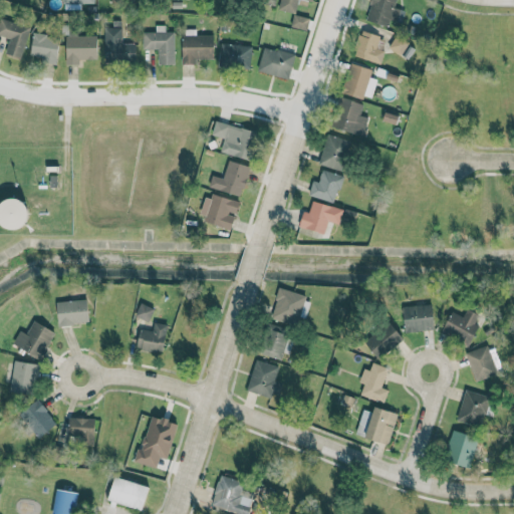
[(295,13),(297,0),(309,0),(312,1),(312,0),(280,0),(279,10),(295,13)]
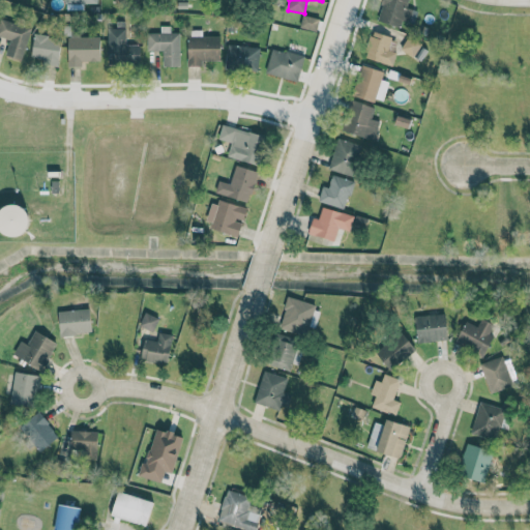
[(408,0),(382,0),(378,20),(408,26),(412,8),(407,7),(408,0)]
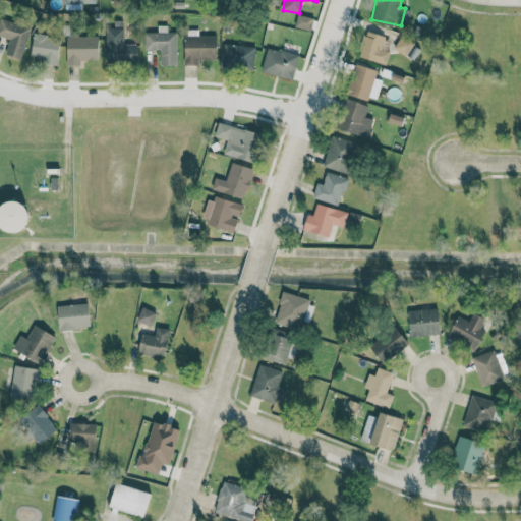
[(313,18),(297,14),(294,26),(310,31),(313,18)]
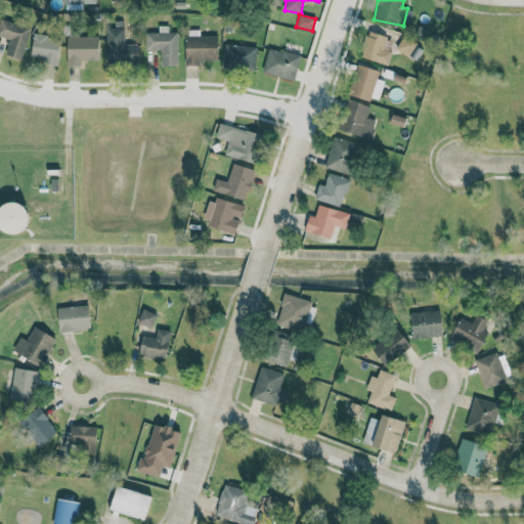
[(0,36),(9,39),(4,54),(20,58),(30,27),(0,17),(0,36)]
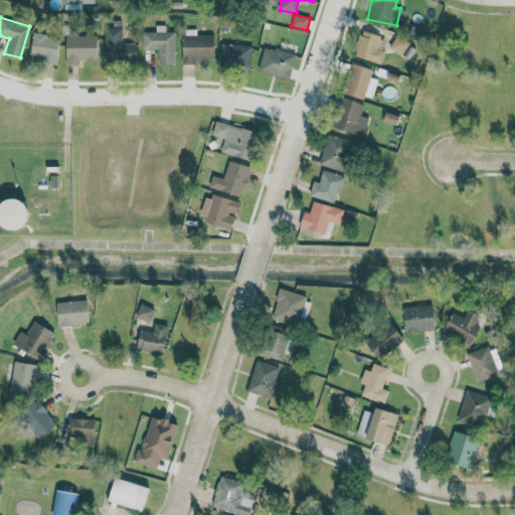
[(105,61),(136,60),(136,42),(122,43),(122,20),(113,20),(113,27),(104,27),(105,61)]
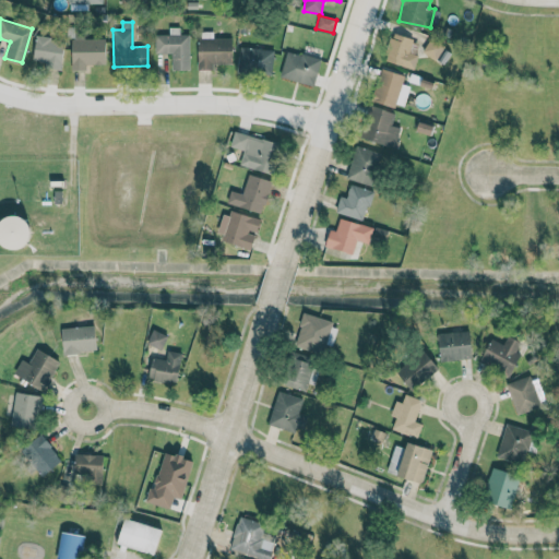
[(171,69),(189,70),(190,34),(179,34),(179,27),(168,26),(168,34),(155,34),(154,52),(171,52),(171,69)]
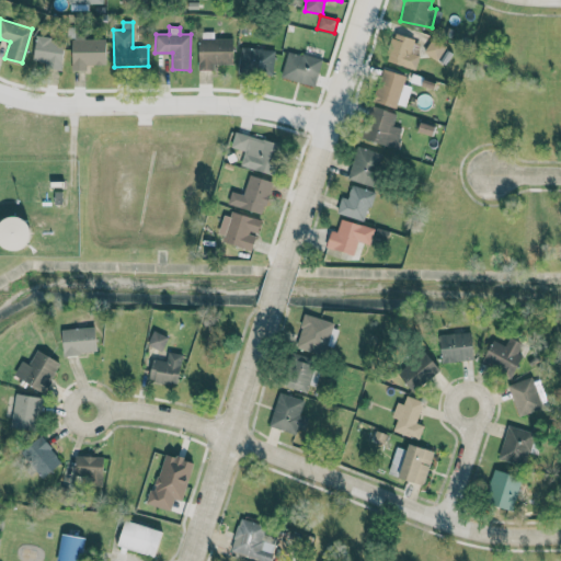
[(83,38),(84,31),(72,31),(71,70),(87,70),(88,65),(106,65),(106,38),(83,38)]
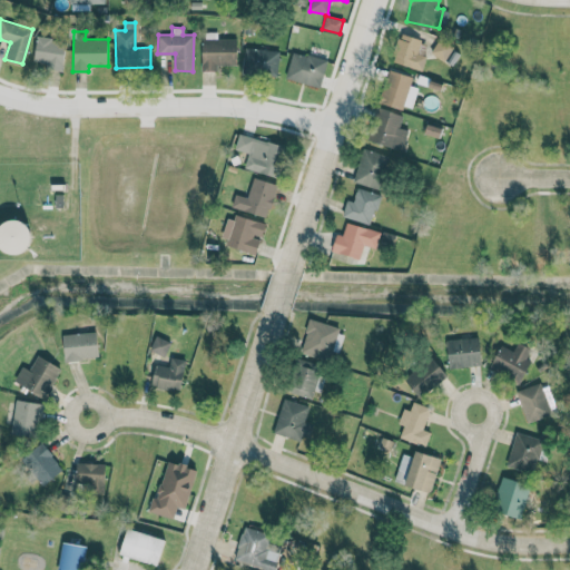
[(422,70),(425,56),(416,53),(421,39),(400,32),(392,61),(422,70)]
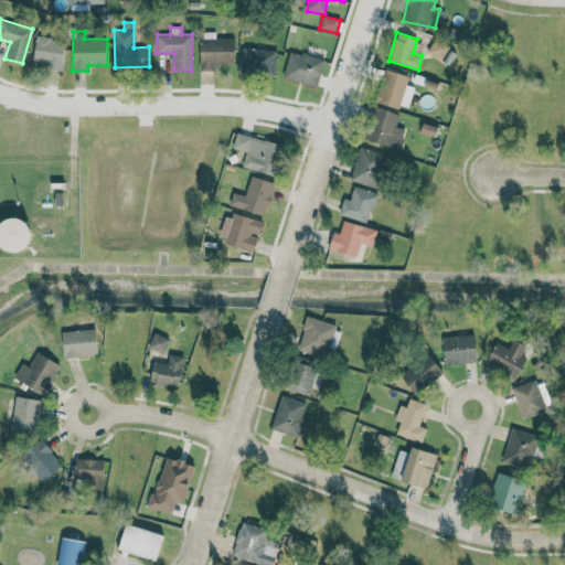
[(33,61),(48,62),(46,68),(62,70),(65,40),(35,38),(33,61)]
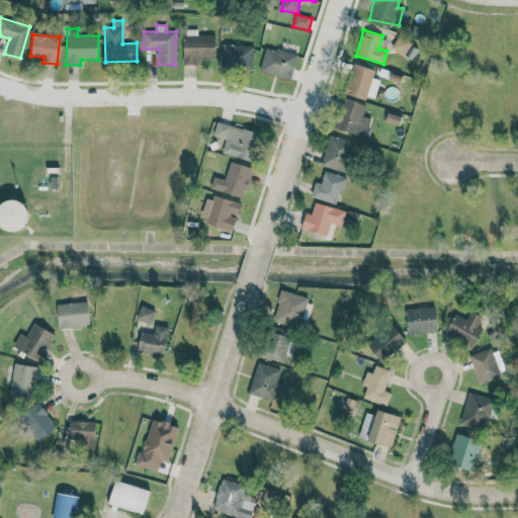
[(391,48),(404,56),(412,42),(400,34),(391,48)]
